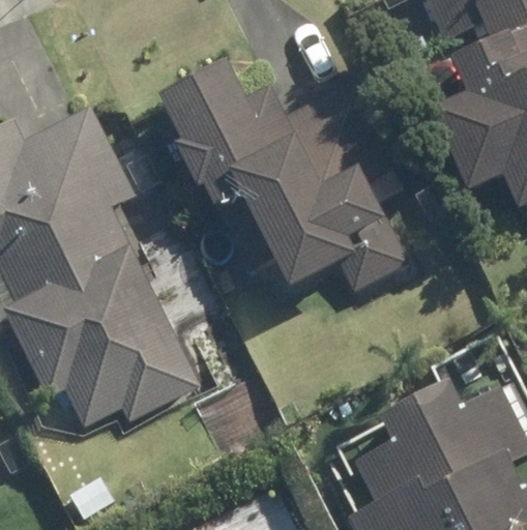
[(526,0),(429,0),(469,90),(431,108),(465,186),(501,170),(517,207),(526,203),(526,0)]
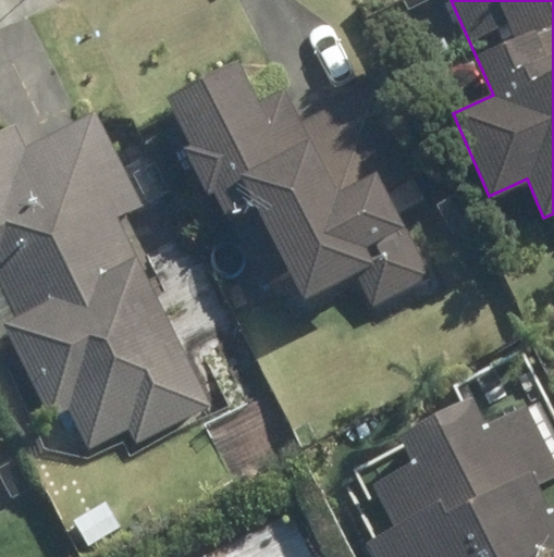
[(445,37),(422,48),(428,60),(450,49),(445,37)]
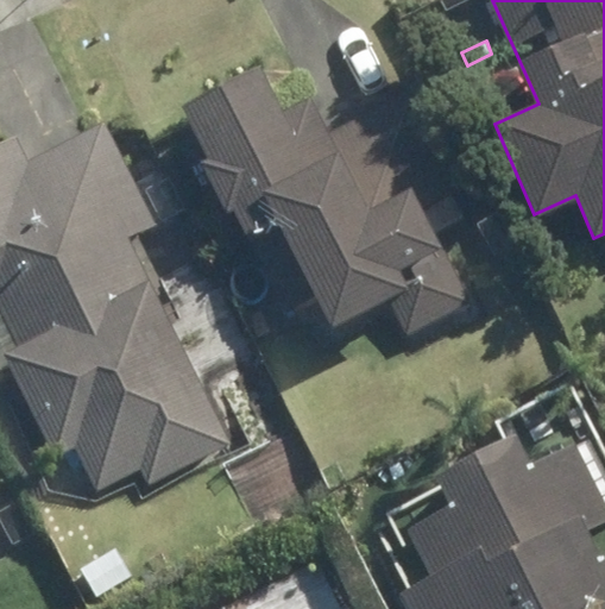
[(462,217),(451,194),(465,187),(411,90),(327,137),(306,98),(281,112),(254,63),(176,107),(206,161),(197,167),(222,212),(231,207),(287,311),(312,296),(329,331),(388,297),(410,337),(473,303),(434,232),(462,217)]
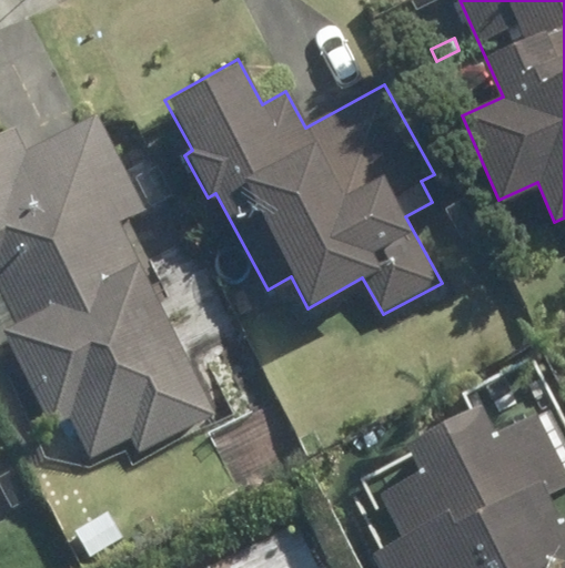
[(0,288),(17,323),(4,330),(52,425),(68,417),(89,457),(130,436),(137,449),(214,412),(120,221),(144,210),(99,118),(26,154),(12,125),(0,131),(0,288)]
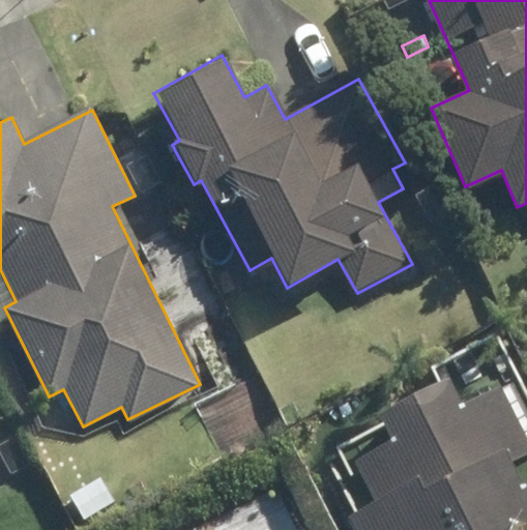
[(208,332),(240,393),(203,415),(226,458),(287,425),(232,320),(208,332)]
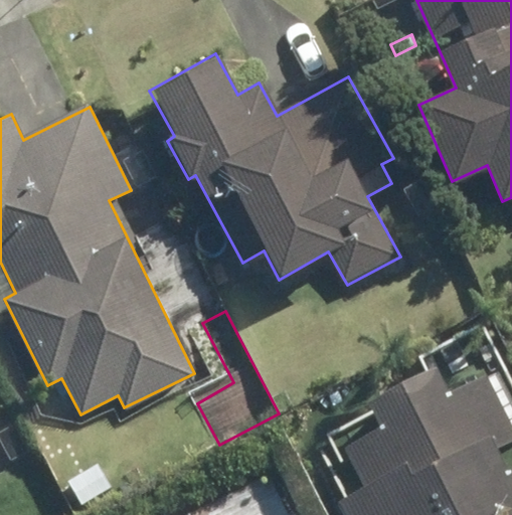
[(366,489),(338,502),(344,514),(511,514),(511,423),(489,378),(448,398),(436,371),(367,404),(380,432),(346,449),(366,489)]
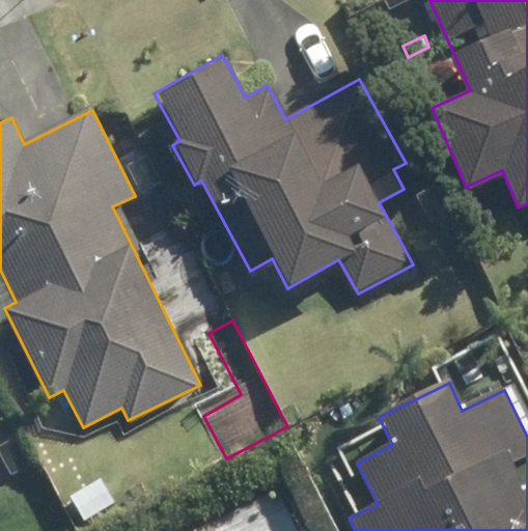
All buildings are outlined.
